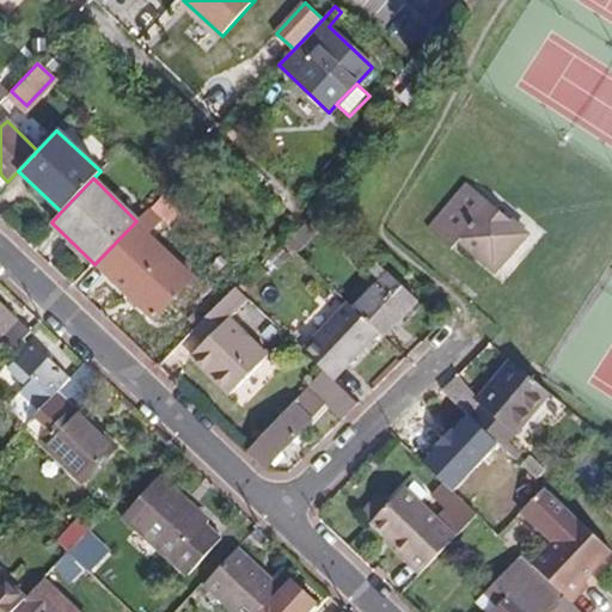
[(428,230),(452,250),(459,242),(495,271),(526,234),(467,184),(428,230)]
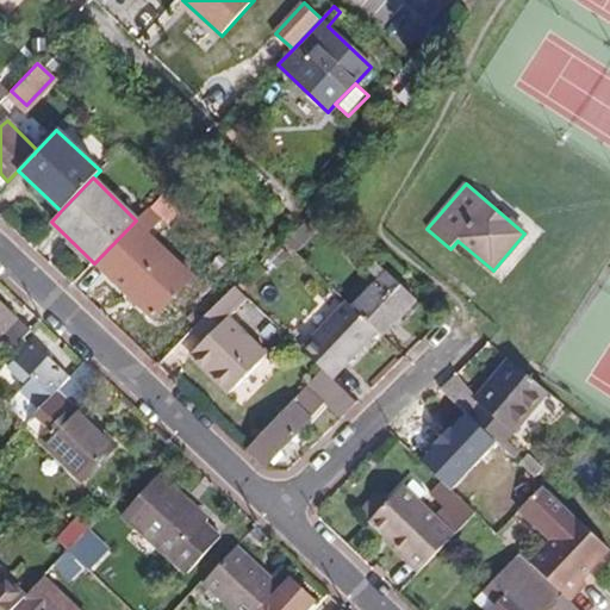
[(186,206),(167,188),(149,206),(162,221),(168,225),(186,206)]
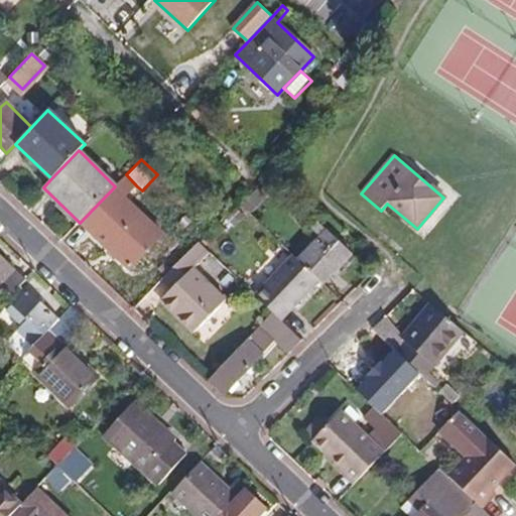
[(137,186),(126,174),(115,186),(80,223),(128,271),(164,236),(126,198),(137,186)]
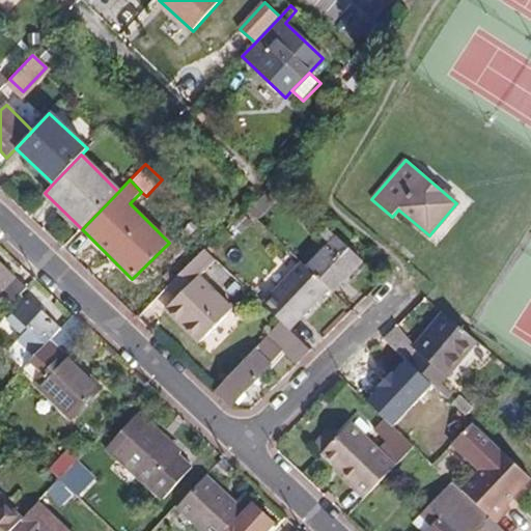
[(264,193),(248,208),(259,219),(276,204),(264,193)]
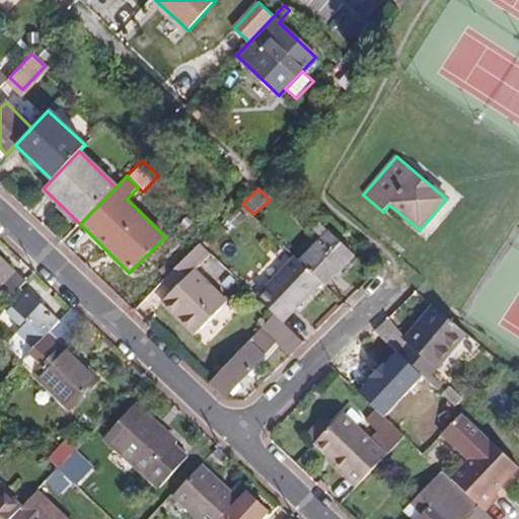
[(321,282),(325,286),(354,256),(328,232),(300,263),(321,282)]
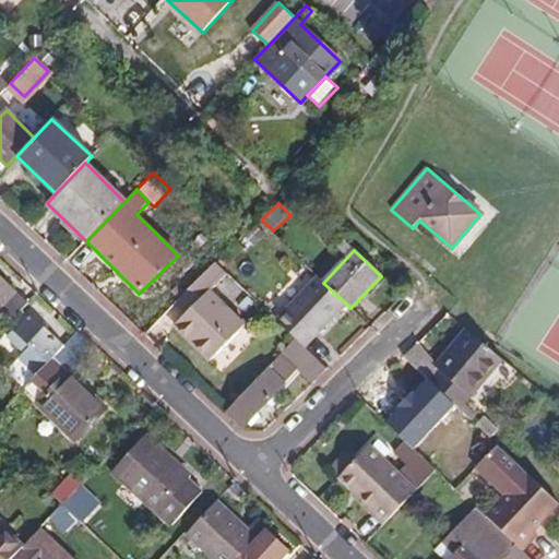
[(186,313),(174,326),(210,361),(245,326),(211,292),(228,274),(216,262),(176,304),(186,313)]
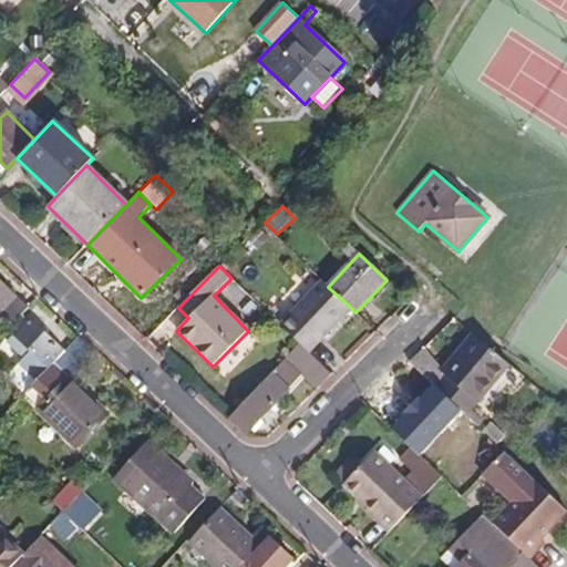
[(0,316),(0,317),(19,298),(0,279),(0,316)]
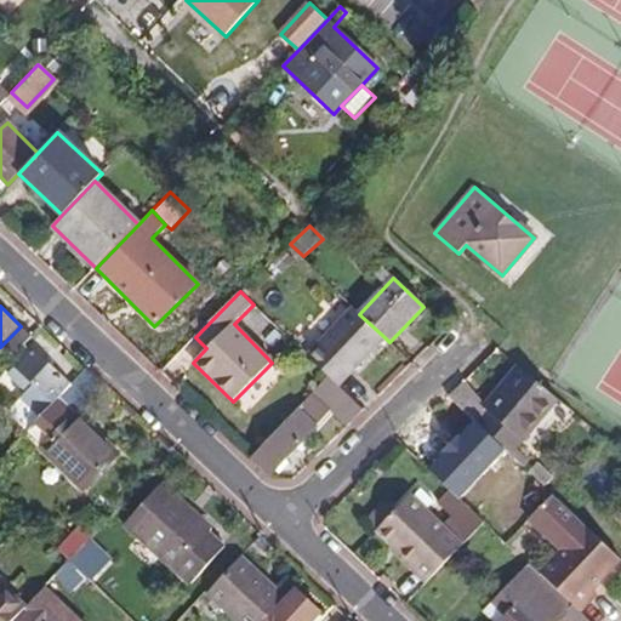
[(329,376),(339,386),(385,337),(359,314),(353,308),(307,357),(329,376)]
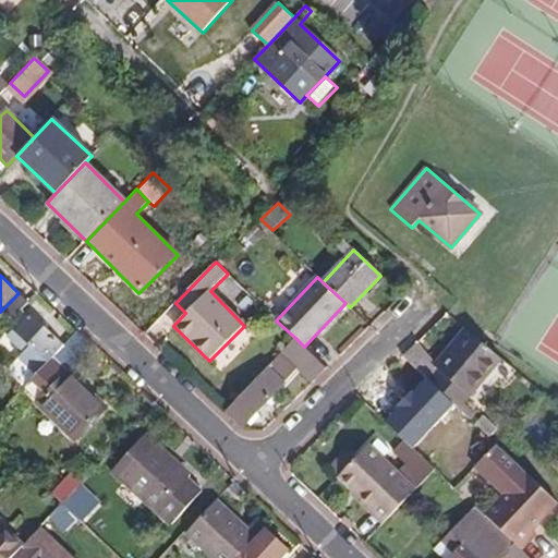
[(0,312),(11,322),(28,303),(19,293),(0,312)]
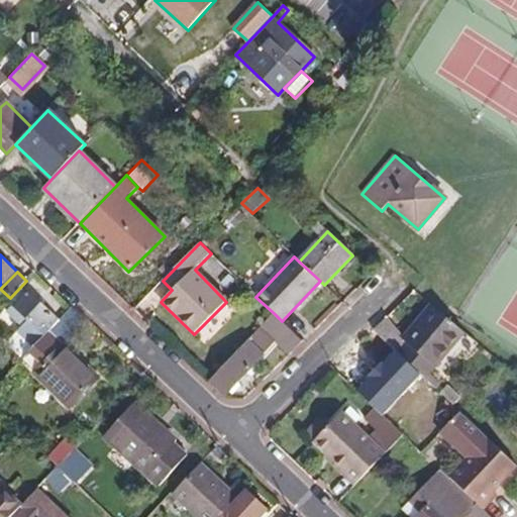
[(49,329),(45,324),(54,316),(27,293),(8,313),(22,326),(18,330),(34,345),(49,329)]
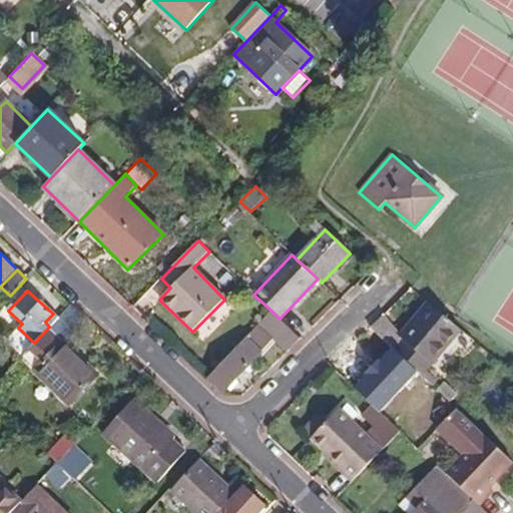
[(195,331),(205,340),(234,309),(225,300),(195,331)]
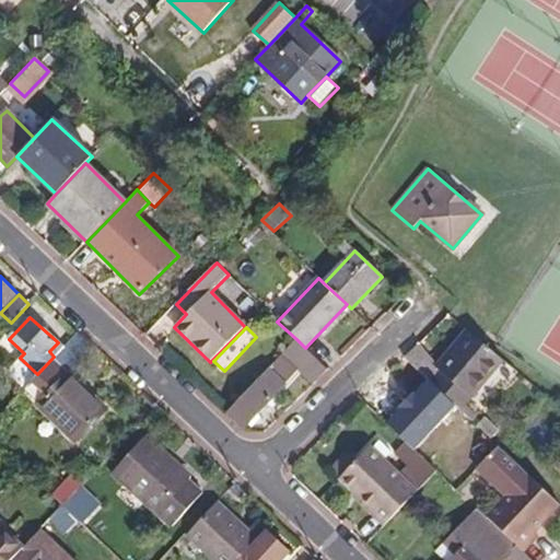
[(441,371),(430,383),(459,411),(502,360),(468,331),(440,365),(438,369),(441,371)]
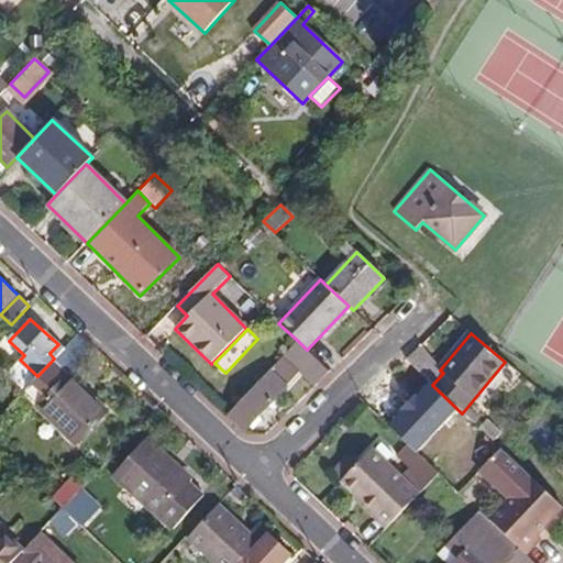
[(95,351),(77,334),(54,359),(37,376),(21,394),(75,444),(108,410),(70,376),(95,351)]
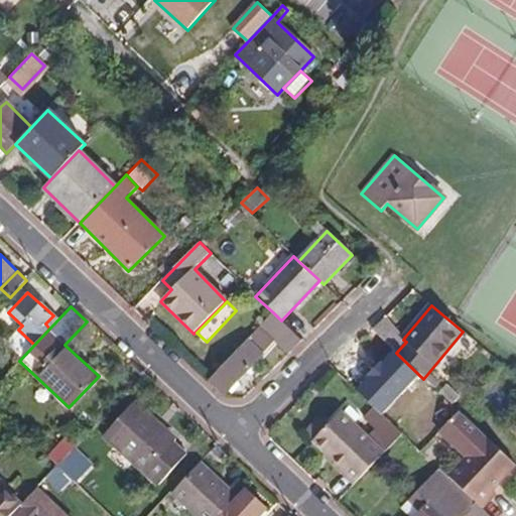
[(260,327),(289,354),(302,342),(281,320),(273,312),(260,327)]
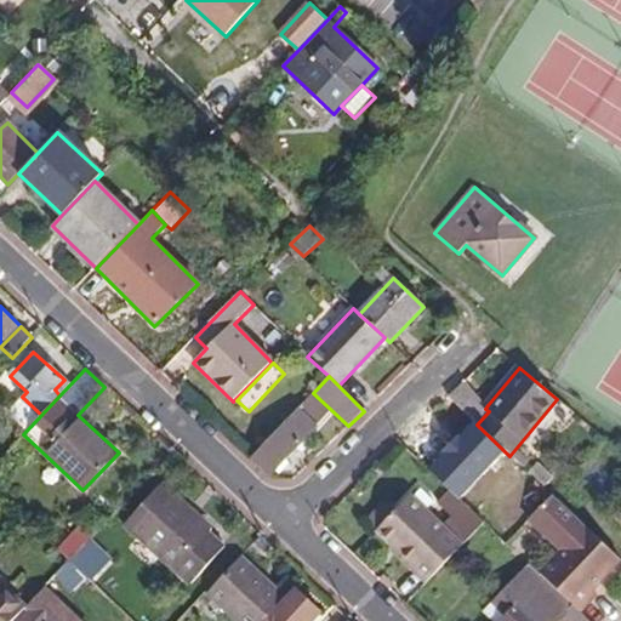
[(485,409),(488,405),(465,381),(448,397),(477,425),(489,411),(485,409)]
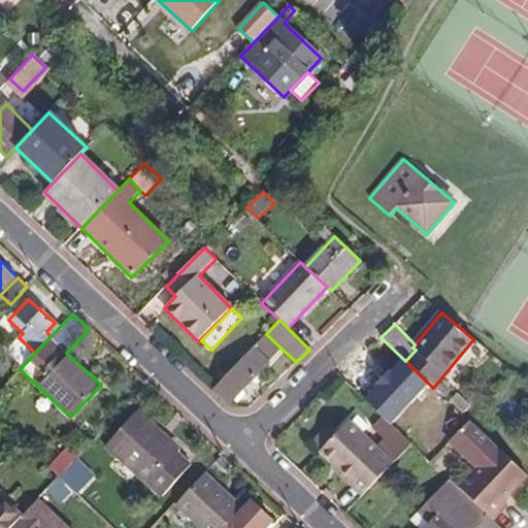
[(254,347),(212,390),(229,405),(270,361),(254,347)]
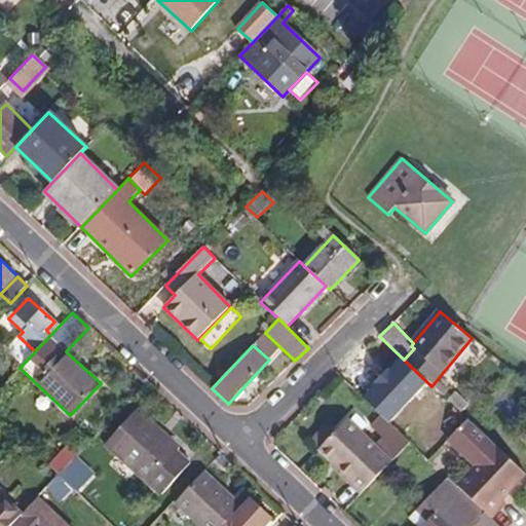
[(388,422),(409,442),(442,410),(423,390),(388,422)]
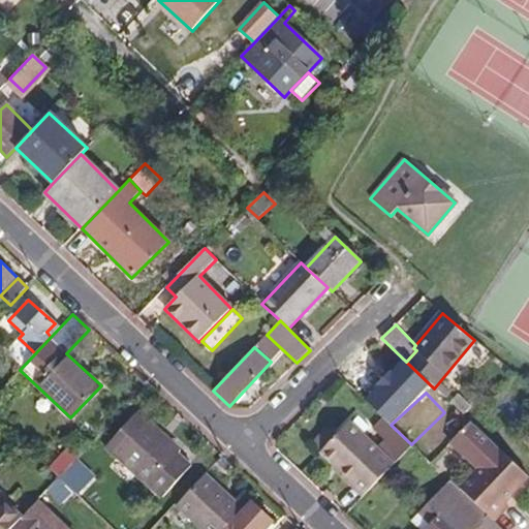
[(145,427),(150,422),(137,411),(133,416),(145,427)]
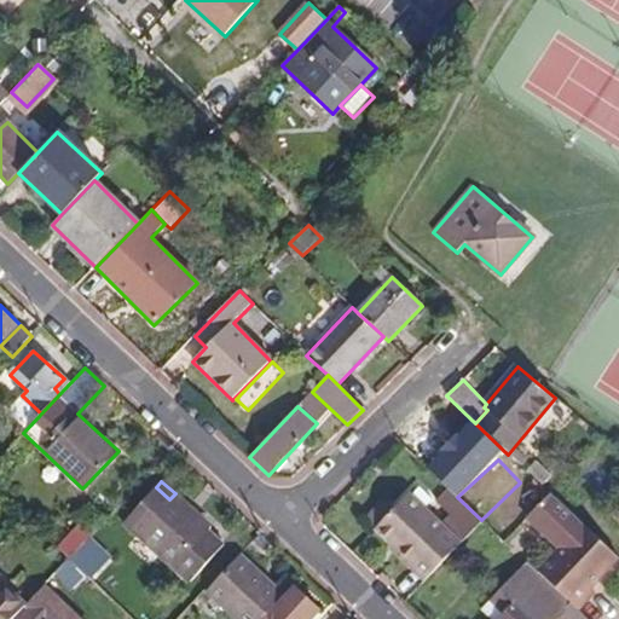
[(499,520),(512,533),(549,493),(536,481),(499,520)]
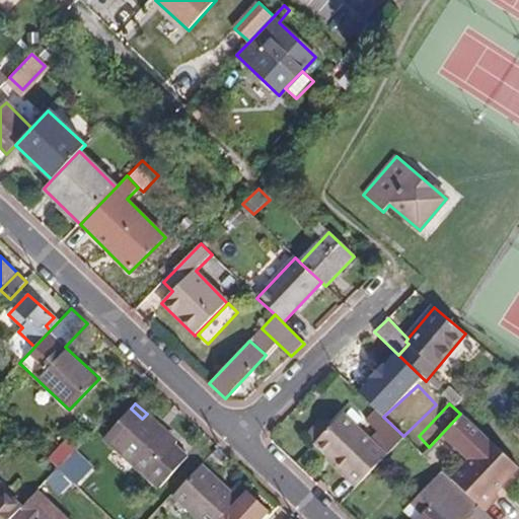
[(102,440),(158,490),(188,457),(174,446),(177,442),(147,414),(142,419),(131,409),(102,440)]
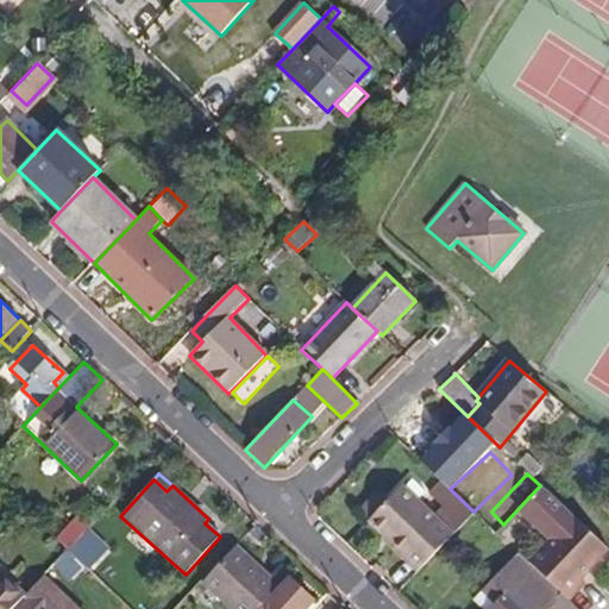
[(400,557),(418,572),(475,513),(473,512),(450,489),(441,482),(429,494),(444,508),(435,516),(402,487),(390,497),(369,521),(403,553),(400,557)]
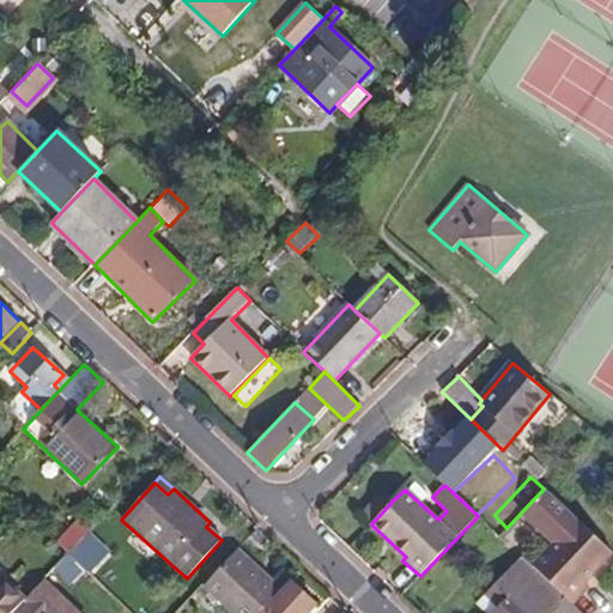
[(550,539),(550,550),(534,566),(574,604),(589,587),(584,582),(612,552),(545,489),(522,514),(550,539)]
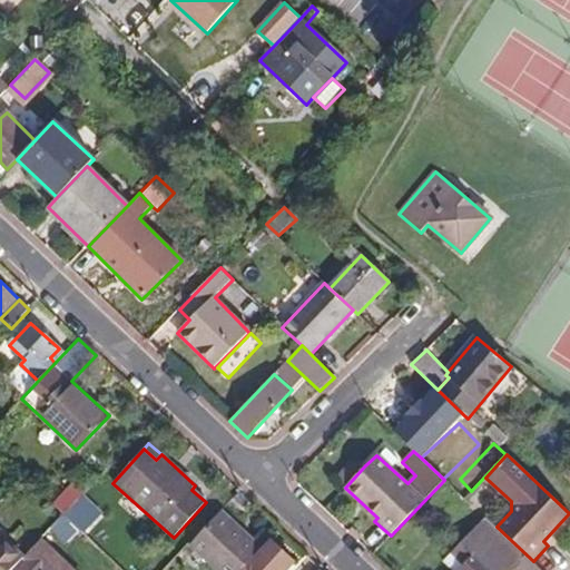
[(345,488),(365,465),(351,460),(334,478),(345,488)]
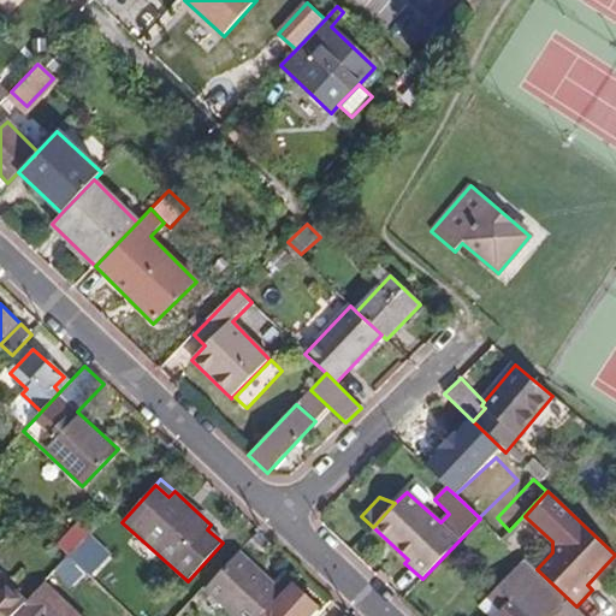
[(57,544),(70,556),(89,535),(94,531),(81,517),(57,544)]
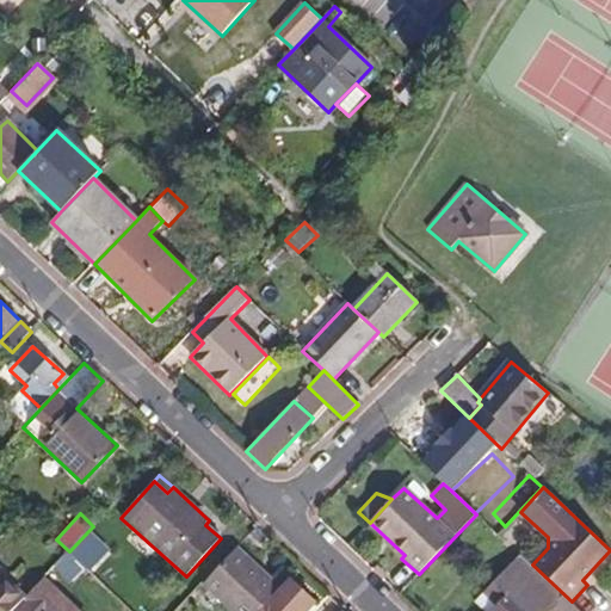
[(88,531),(69,551),(87,568),(88,571),(109,550),(88,531)]
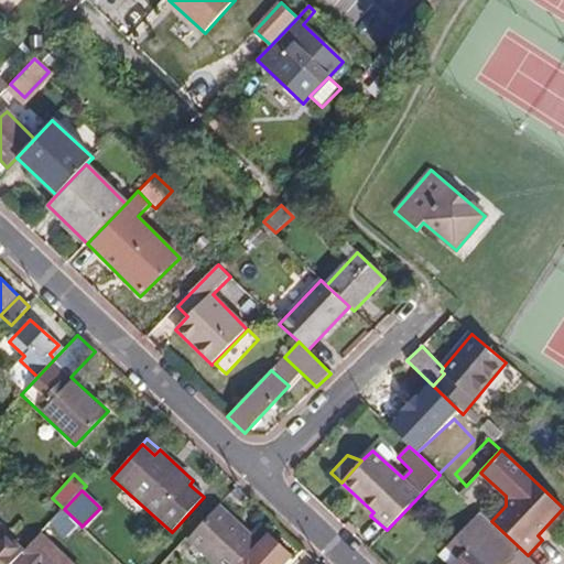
[(187,538),(215,563),(239,563),(243,560),(258,543),(218,506),(187,538)]
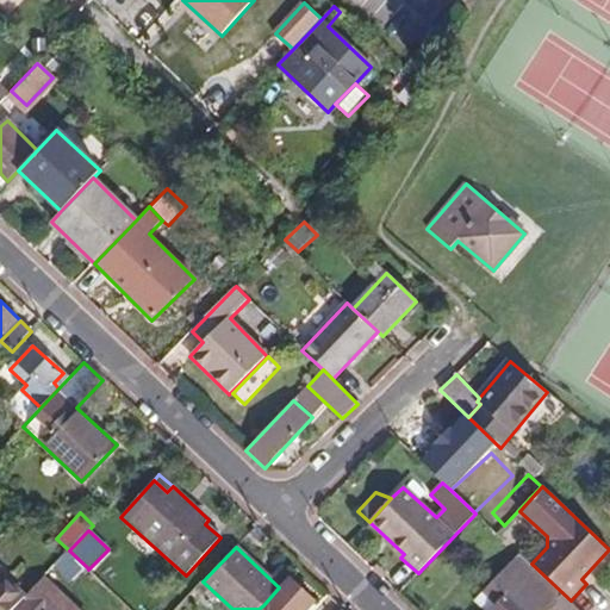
[(87,567),(69,551),(58,562),(75,579),(87,567)]
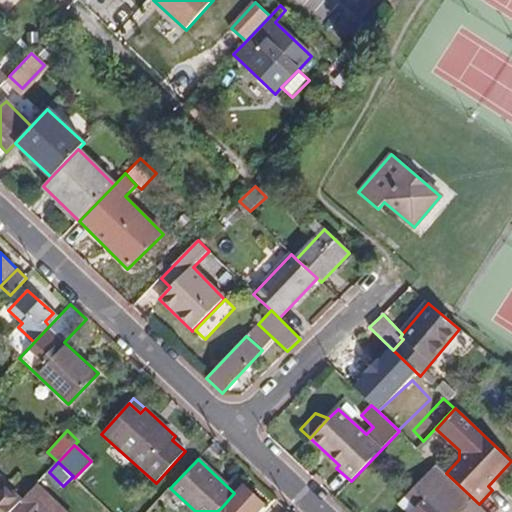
[(485,511),(436,465),(406,496),(418,507),(412,511),(460,511),(462,510),(463,511),(485,511)]
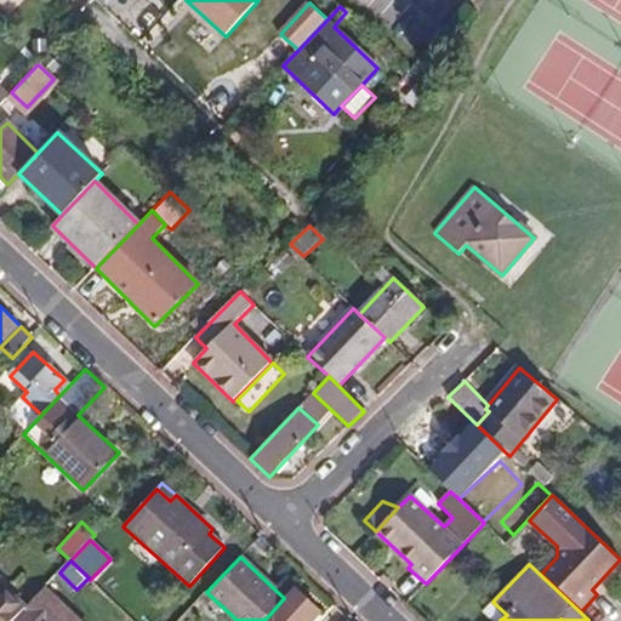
[(0,620),(12,620),(21,613),(27,607),(0,580),(0,620)]
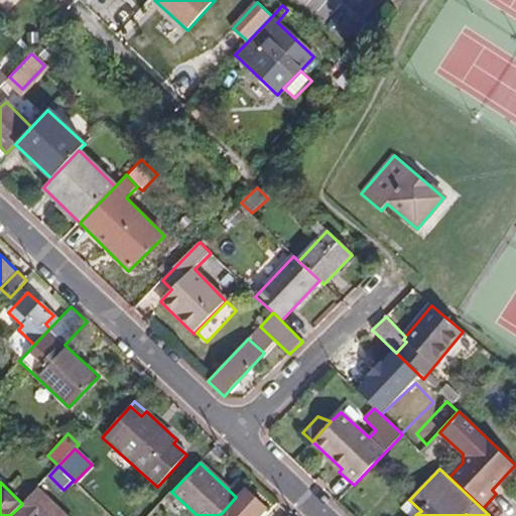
[(17,509),(20,511),(14,515),(65,515),(36,489),(22,504),(17,509)]
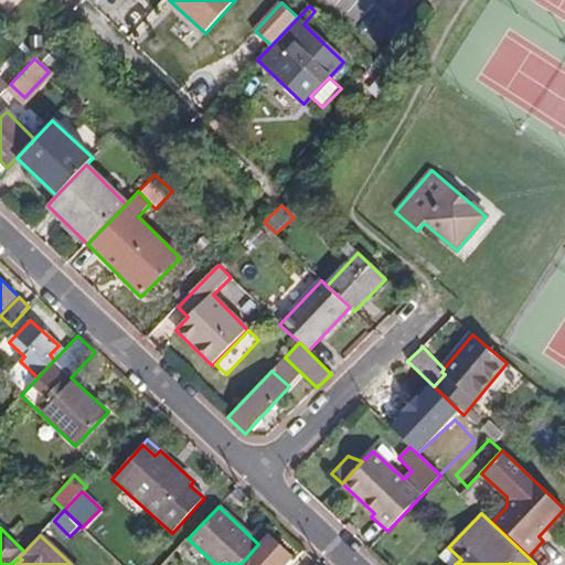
[(284,564),(291,557),(268,535),(245,562),(244,561),(240,564),(284,564)]
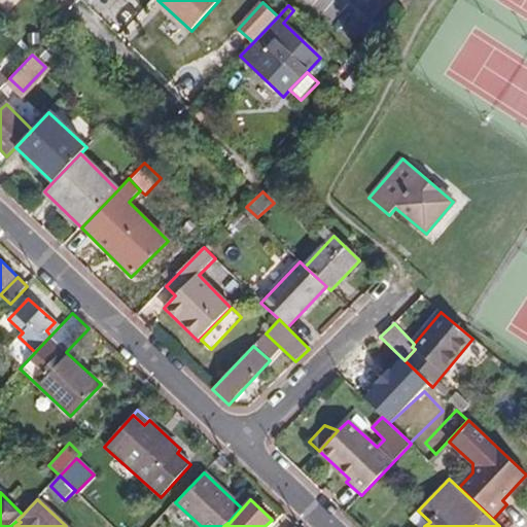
[(418,526),(424,526),(430,522),(418,511),(410,519),(418,526)]
